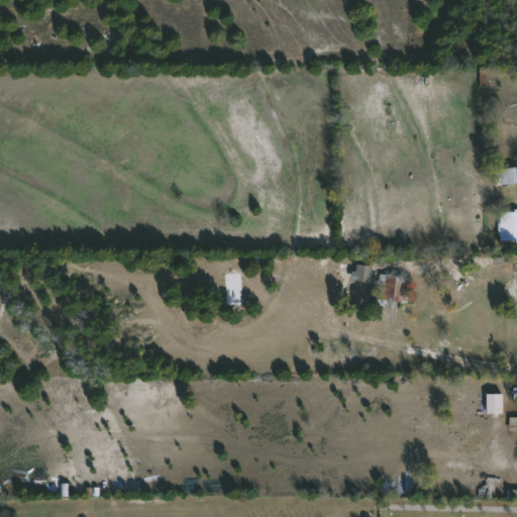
[(516,166),(516,182),(501,182),(501,166),(516,166)]
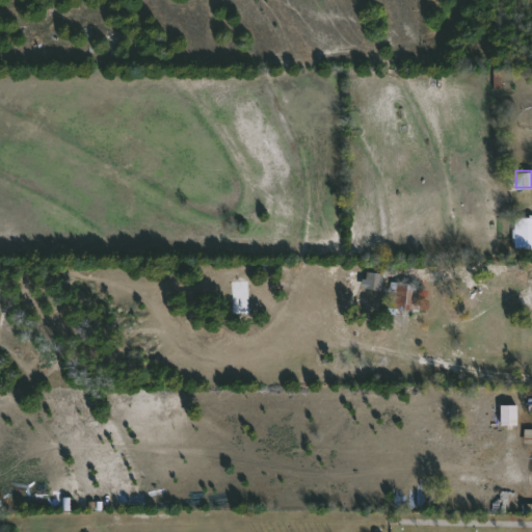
[(531,215),(531,246),(513,246),(513,215),(531,215)]
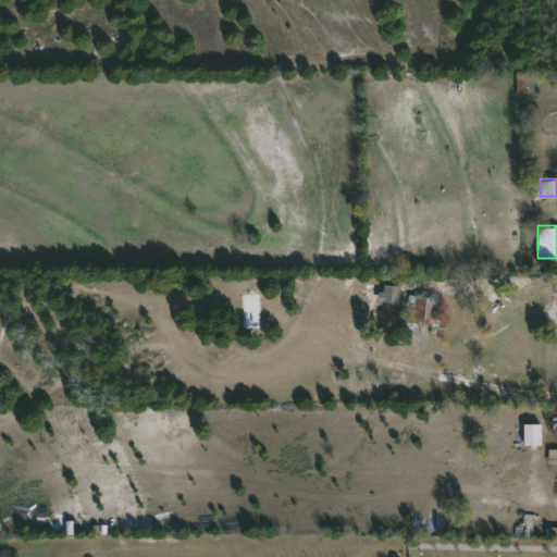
[(405,321),(409,293),(443,297),(438,325),(405,321)]
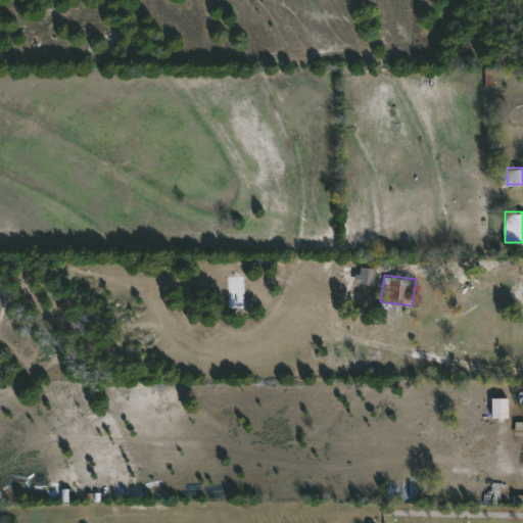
[(507,397),(490,397),(491,418),(507,417),(507,397)]
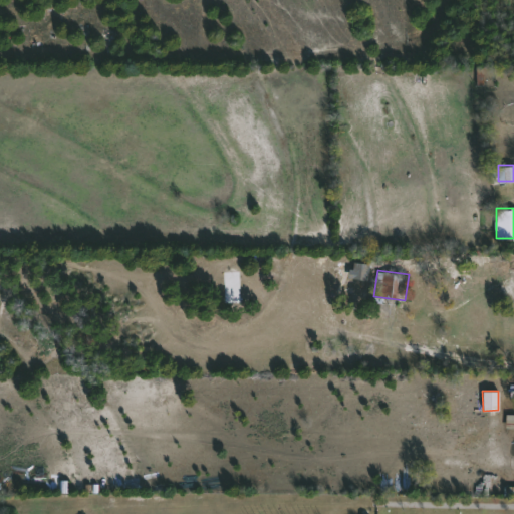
[(513,428),(513,415),(505,414),(505,428),(513,428)]
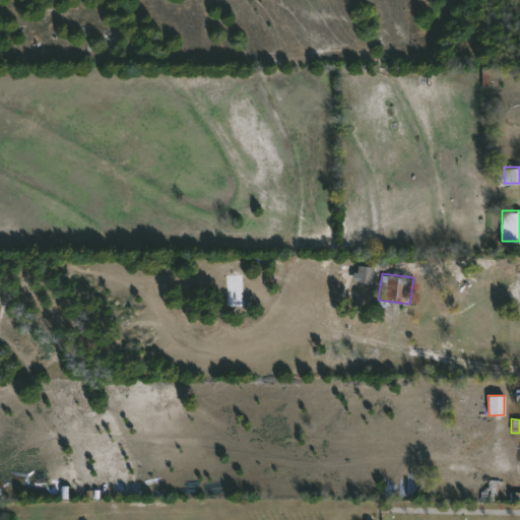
[(519,500),(519,492),(509,492),(509,500),(519,500)]
